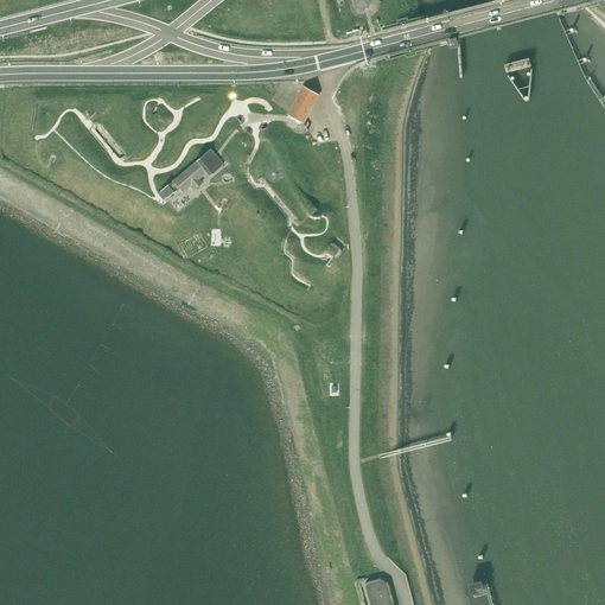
[(504,0),(492,4),(498,26),(522,20),(517,0),(504,0)]
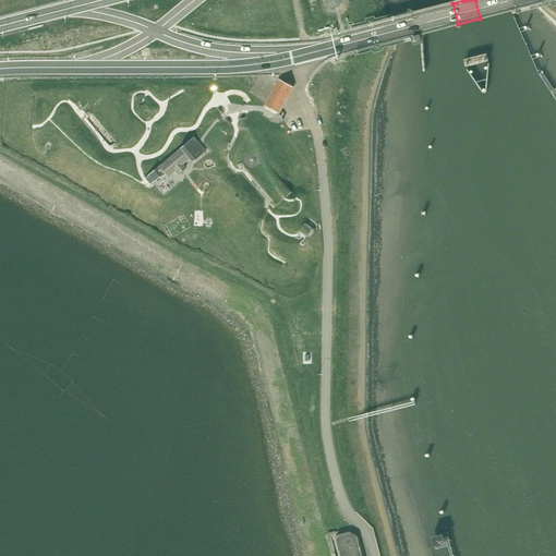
[(425,40),(424,34),(415,36),(418,43),(425,40)]
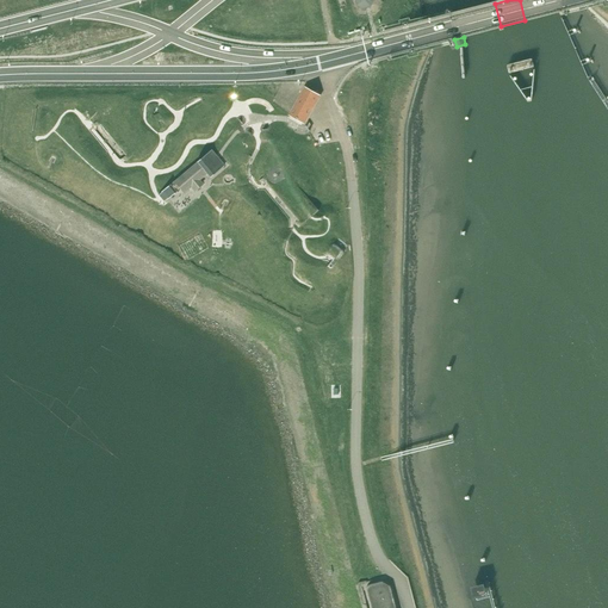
[(314,109),(322,95),(305,87),(291,113),(306,122),(314,109)]
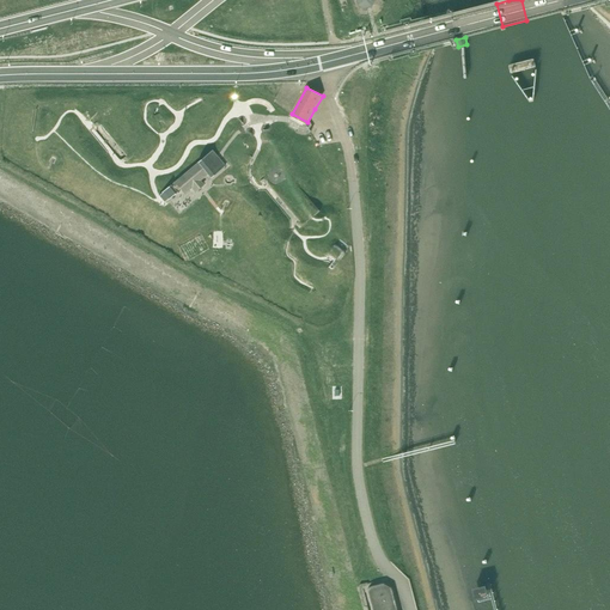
[(199,160),(200,160),(188,170),(172,183),(163,190),(164,191),(165,190),(171,196),(169,197),(170,199),(178,190),(177,189),(181,185),(187,191),(194,185),(197,189),(205,183),(201,178),(209,172),(212,176),(226,164),(213,148),(199,160)]
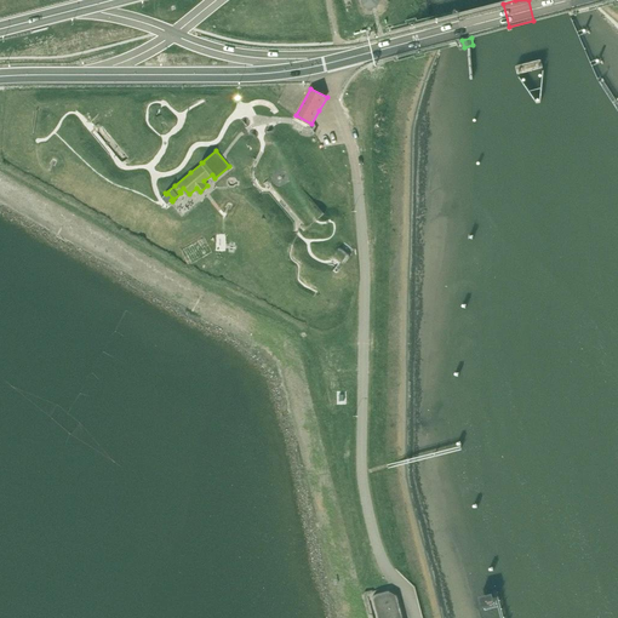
[(356,247),(343,239),(331,255),(337,258),(344,264),(356,247)]
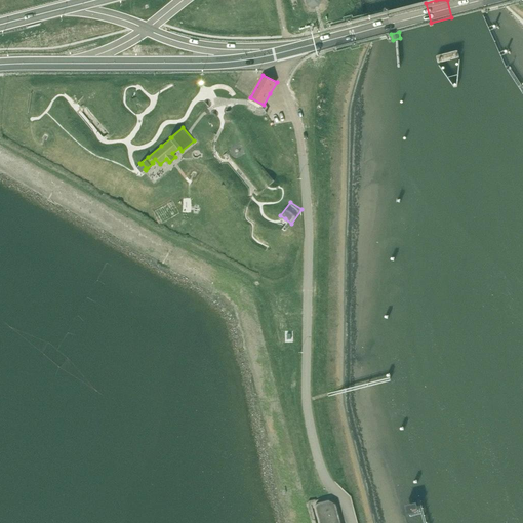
[(332,494),(308,500),(314,522),(343,522),(339,522),(332,494)]
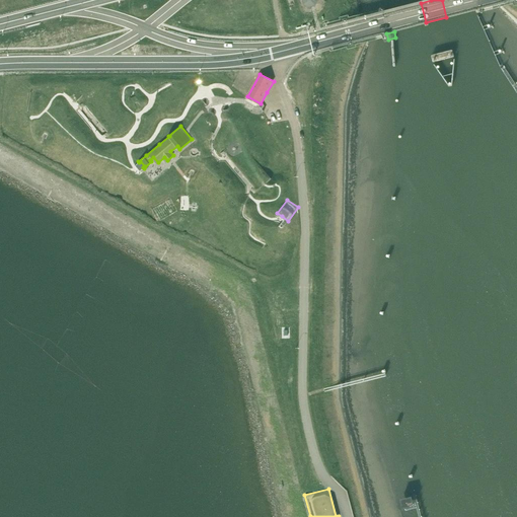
[(416,504),(414,495),(402,498),(404,507),(416,504)]
